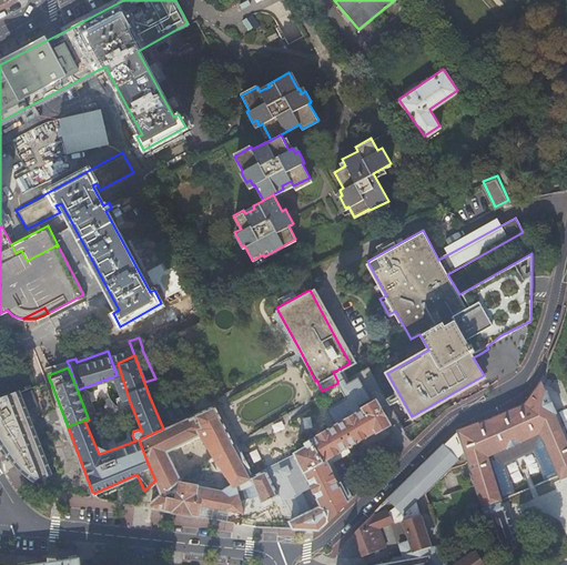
[(301,471),(303,471),(320,504),(289,521),(292,526),(317,528),(319,527),(346,501),(325,458),(374,430),(375,432),(398,417),(371,370),(361,374),(375,399),(361,407),(362,409),(334,424),(328,427),(307,440),(309,440),(304,442),(306,445),(293,452),(294,453),(292,455),(291,453),(282,458),(274,462),(270,455),(261,461),(265,468),(263,470),(262,468),(252,475),(247,466),(249,465),(241,451),(239,452),(234,442),(233,443),(214,404),(196,413),(195,410),(183,415),(181,409),(180,410),(170,414),(174,424),(163,429),(139,440),(148,463),(151,471),(155,481),(154,481),(159,494),(149,503),(150,504),(150,506),(196,515),(199,504),(243,512),(236,490),(244,486),(245,486),(253,483),(260,503),(277,494),(274,487),(276,486),(277,487),(285,484),(294,478),(303,474),(301,471)]
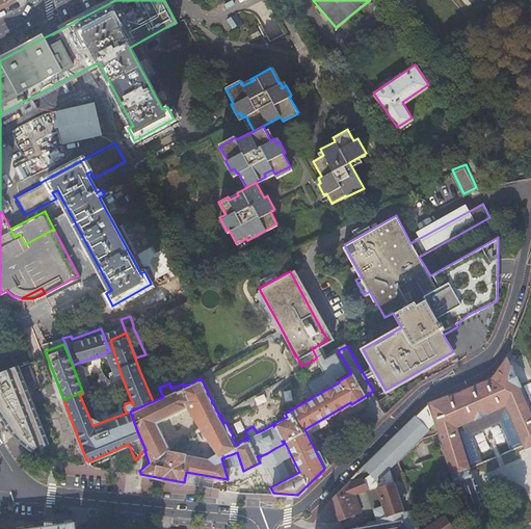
[(308,400),(313,397),(309,389),(311,377),(318,373),(321,356),(320,355),(316,346),(312,348),(316,356),(316,359),(313,369),(306,373),(302,391),(308,400)]
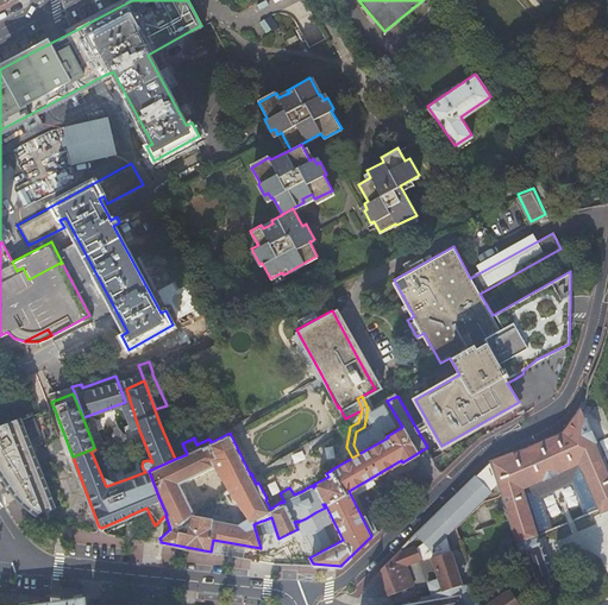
[(0,424),(20,417),(24,416),(18,401),(0,407),(0,424)]
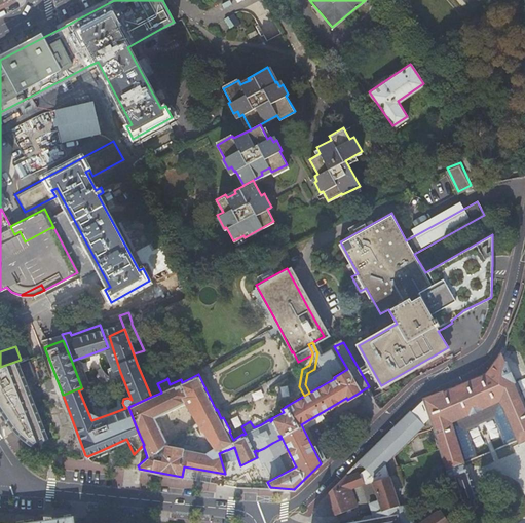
[(447,471),(462,461),(450,421),(469,413),(480,407),(494,401),(499,400),(501,404),(517,439),(518,441),(524,437),(524,412),(512,381),(514,381),(505,361),(503,362),(499,353),(484,373),(446,389),(446,387),(422,397),(440,450),(447,471)]
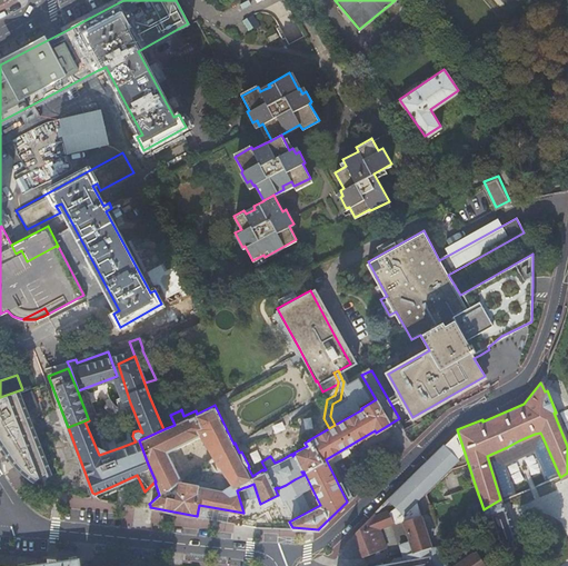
[(20,393),(27,408),(37,405),(30,389),(20,393)]
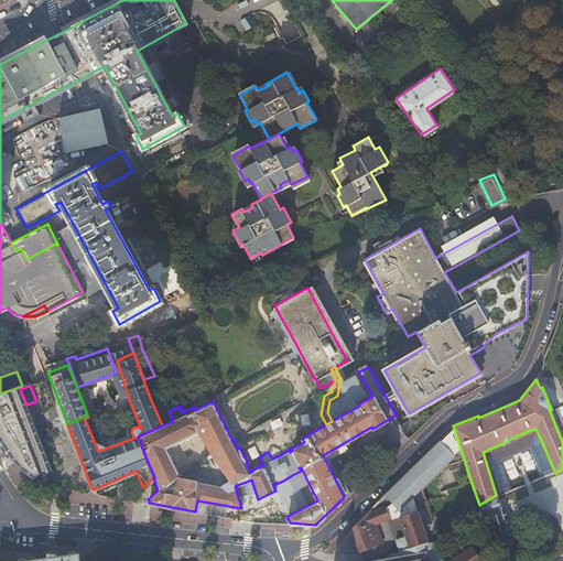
[(11,455),(19,463),(45,451),(36,431),(26,405),(20,389),(19,387),(0,394),(0,439),(6,446),(11,455)]
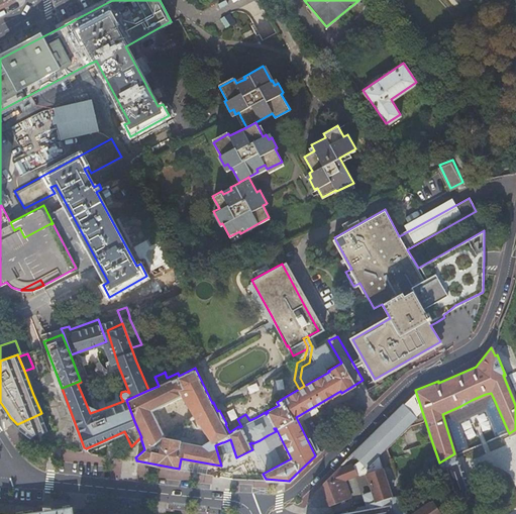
[(292,378),(282,383),(286,392),(296,386),(292,378)]
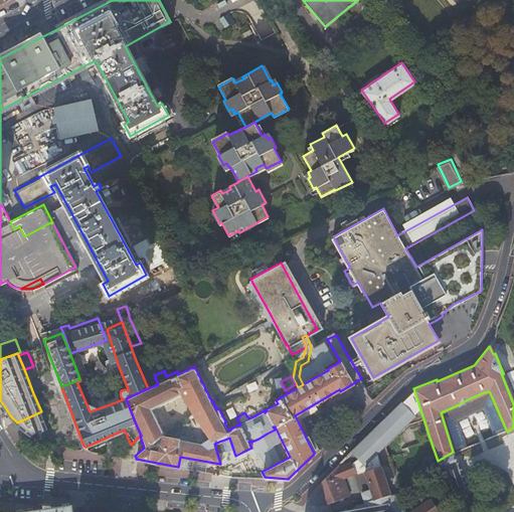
[(441,412),(453,452),(460,449),(450,415),(486,399),(499,433),(506,430),(491,395),(489,391),(484,392),(470,398),(459,404),(441,412)]
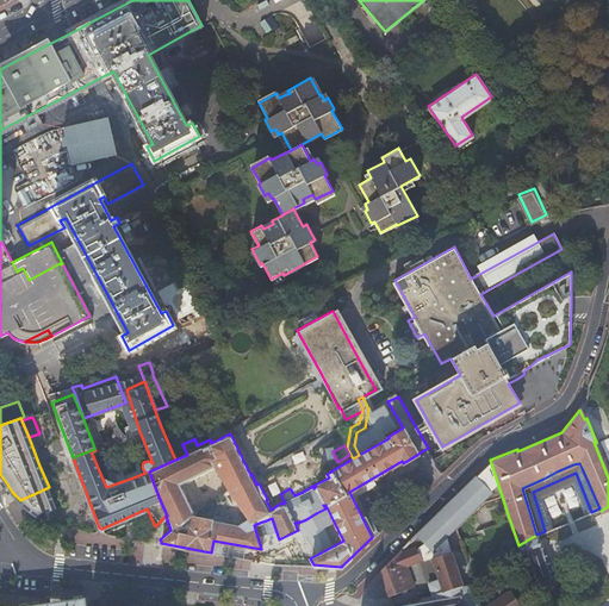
[(496,489),(480,473),(397,550),(399,556),(433,549),(496,489)]
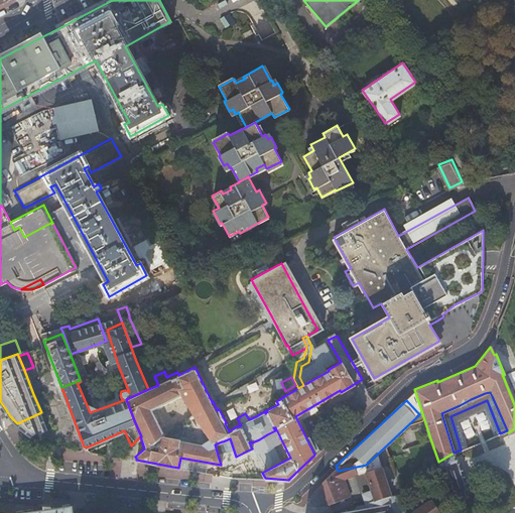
[(234,406),(224,411),(228,420),(239,415),(234,406)]
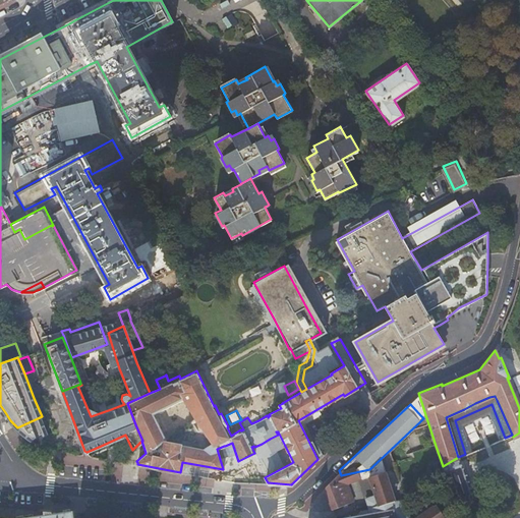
[(42,416),(17,427),(18,428),(27,437),(32,439),(47,428),(42,416)]
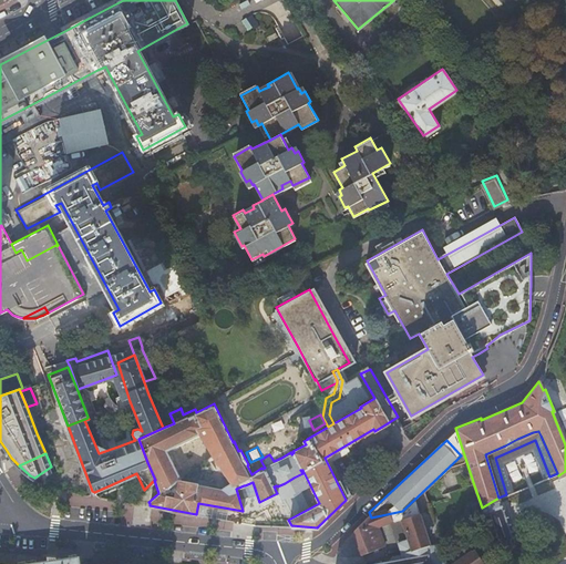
[(473,492),(466,473),(461,474),(467,494),(473,492)]
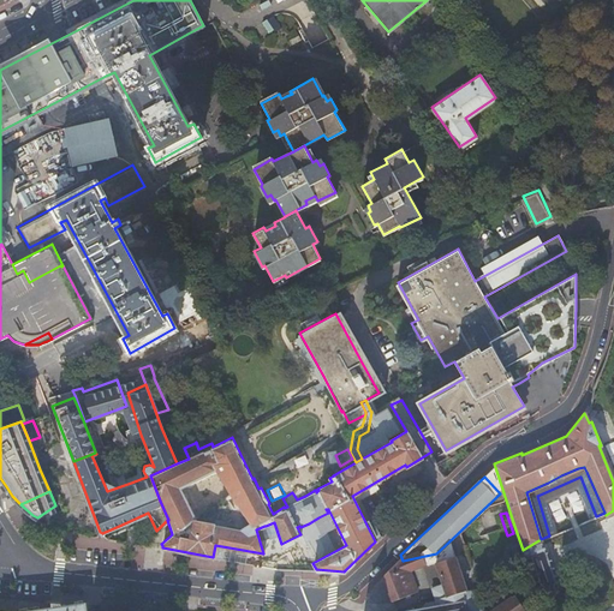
[(325,527),(319,517),(309,523),(314,532),(325,527)]
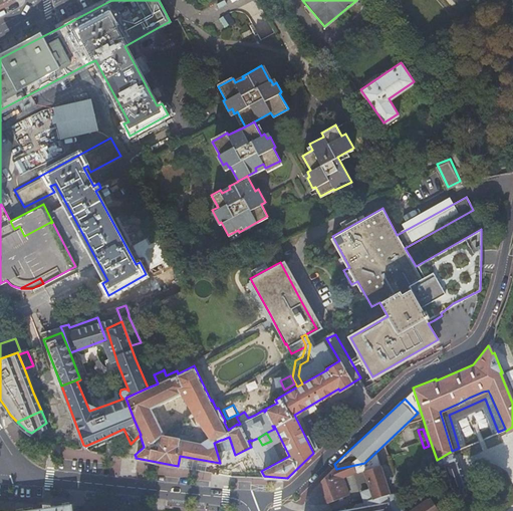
[(452,451),(437,460),(438,467),(442,465),(442,467),(443,466),(445,471),(443,472),(444,474),(446,473),(448,477),(445,478),(446,480),(448,479),(449,484),(447,484),(448,486),(450,486),(451,488),(449,489),(449,491),(451,491),(454,491),(454,494),(456,494),(457,496),(462,495),(462,491),(464,490),(462,489),(463,486),(465,486),(465,485),(463,484),(462,482),(465,481),(464,479),(462,480),(460,476),(463,475),(462,473),(460,474),(458,469),(460,468),(460,466),(458,467),(456,462),(457,462),(457,461),(456,461),(453,455),(454,454),(453,453),(452,451)]
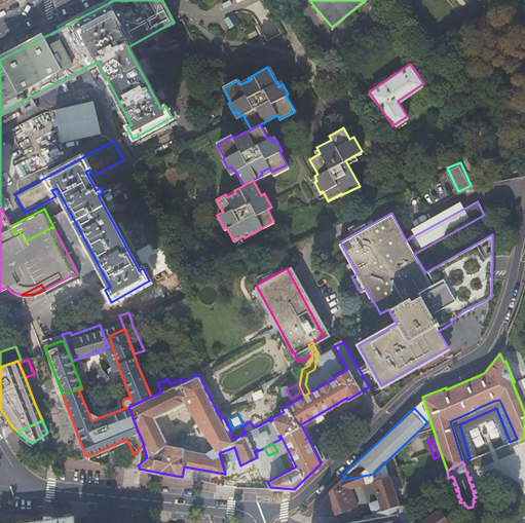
[(344,480),(342,475),(326,492),(334,513),(354,505),(350,496),(351,496),(347,487),(344,480)]
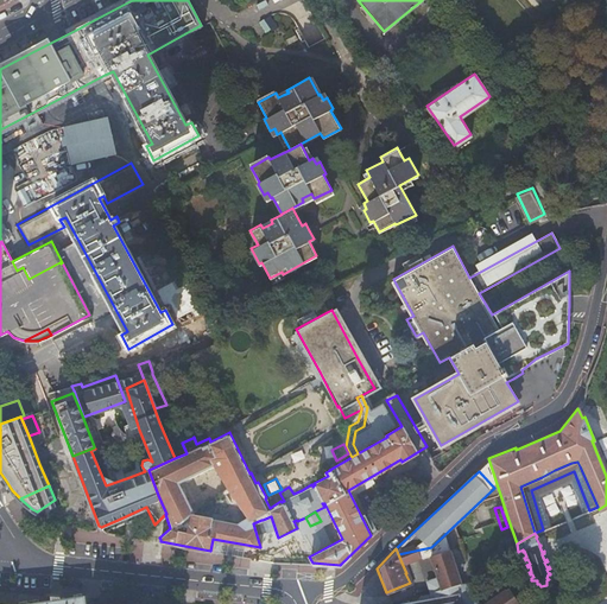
[(428,586),(429,592),(441,589),(463,583),(462,580),(460,582),(449,548),(437,552),(436,550),(429,551),(437,577),(427,580),(427,582),(428,584),(428,586)]
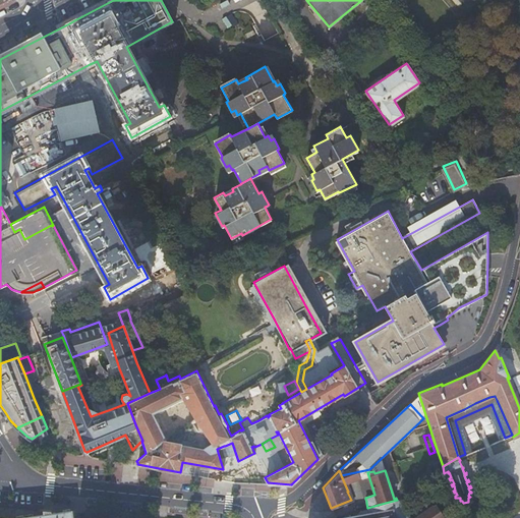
[(378,505),(394,517),(400,517),(402,517),(444,517),(445,517),(436,505),(436,504),(432,505),(416,515),(411,517),(410,516),(398,500),(397,500),(378,505)]
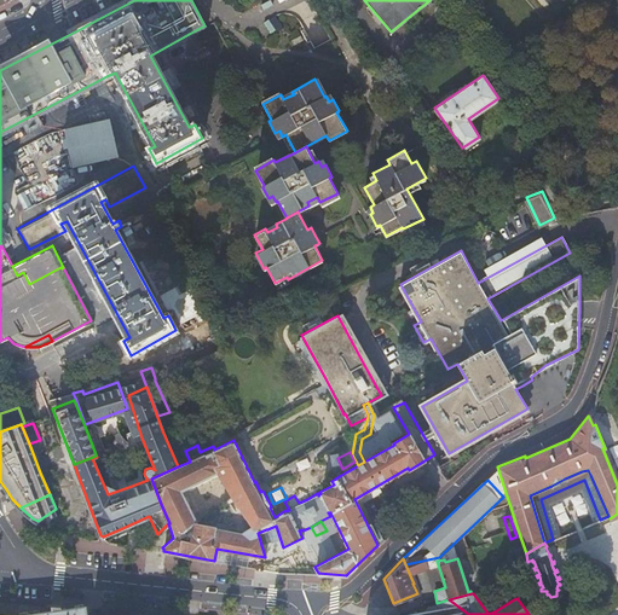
[(468,614),(449,599),(437,603),(427,605),(425,608),(423,608),(423,611),(411,614),(410,610),(409,611),(409,614),(399,614),(397,614),(397,613),(394,614),(377,614),(376,614),(375,614),(468,614)]
